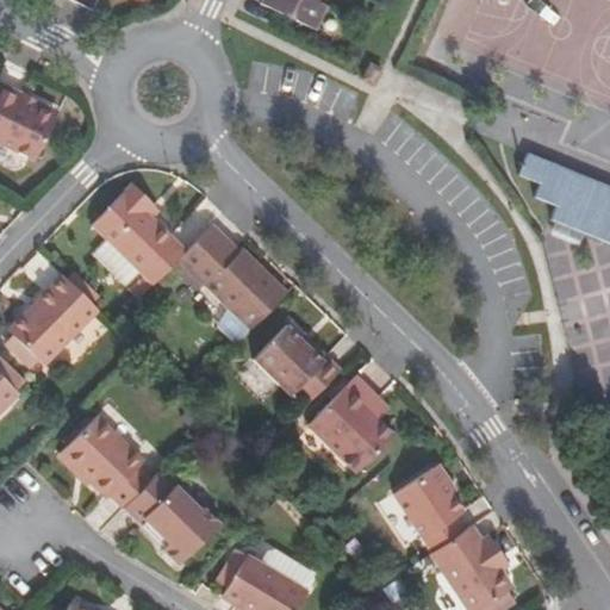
[(261,0),(260,2),(313,29),(324,7),(315,1),(315,0),(261,0)]
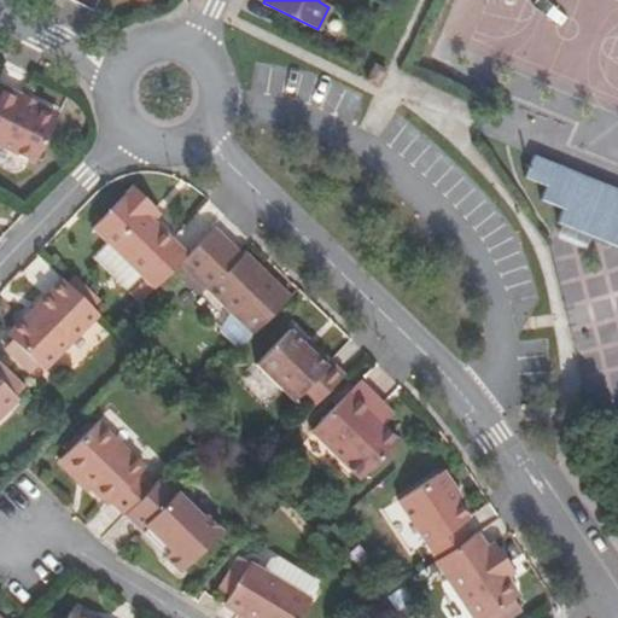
[(373,68),(366,82),(377,87),(384,73),(373,68)]
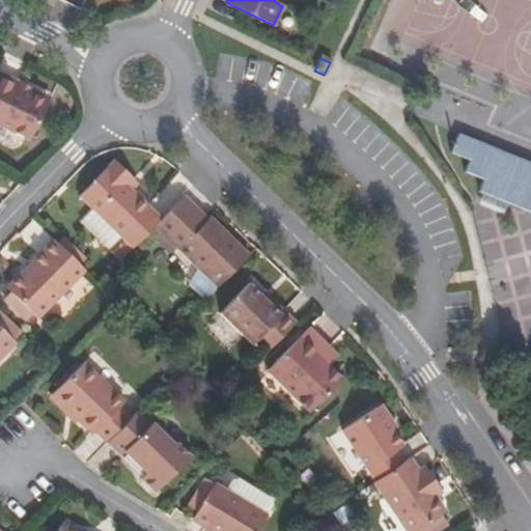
[(0,124),(30,140),(48,103),(18,88),(21,84),(0,73),(0,124)]
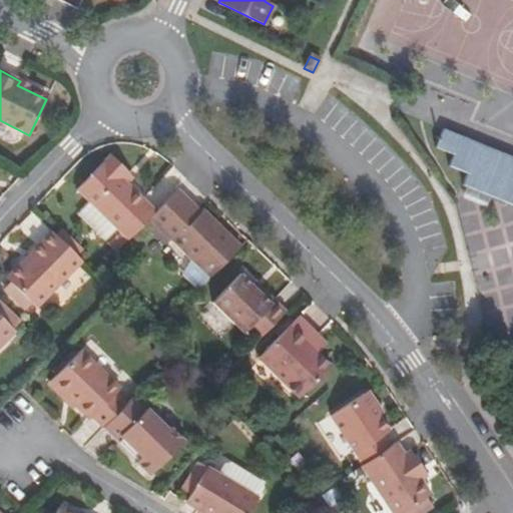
[(48,95),(20,81),(17,85),(46,99),(48,95)]
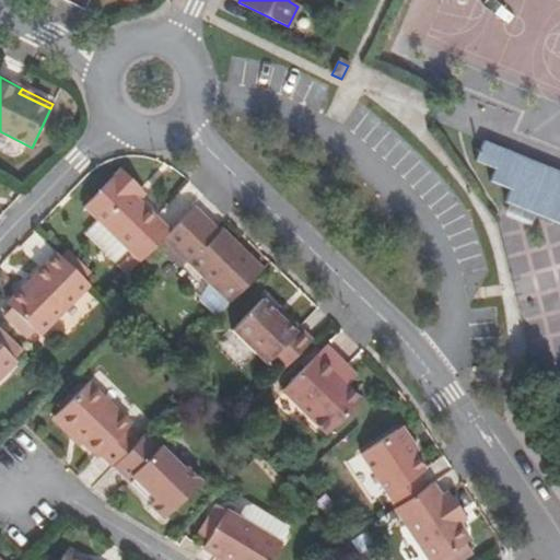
[(559,173),(482,141),(475,162),(493,170),(490,183),(509,190),(504,201),(559,224),(559,173)]
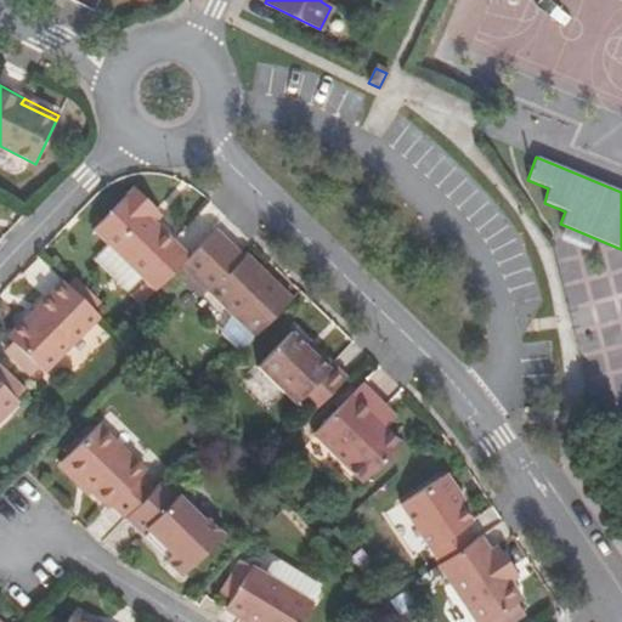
[(140,307),(154,292),(181,265),(190,256),(148,218),(157,211),(135,190),(92,232),(108,247),(146,283),(131,299),(140,307)]
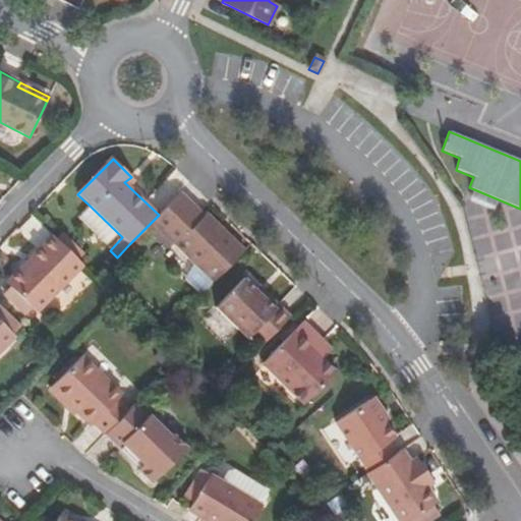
[(204,217),(180,193),(159,215),(152,222),(214,282),(243,251),(207,215),(204,217)]
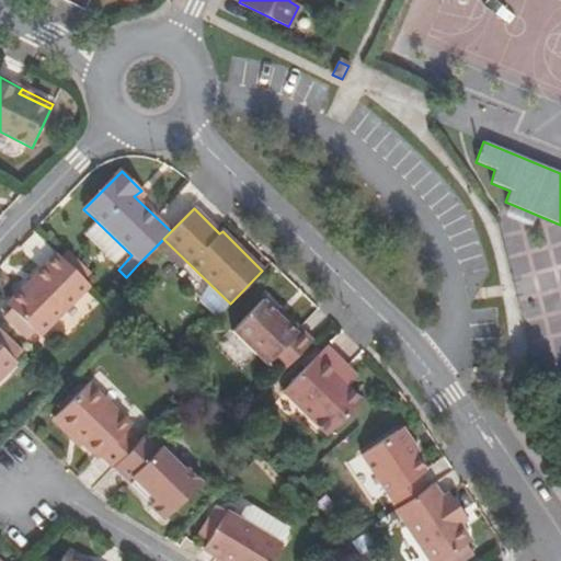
[(132,255),(98,222),(86,235),(118,270),(132,255)]
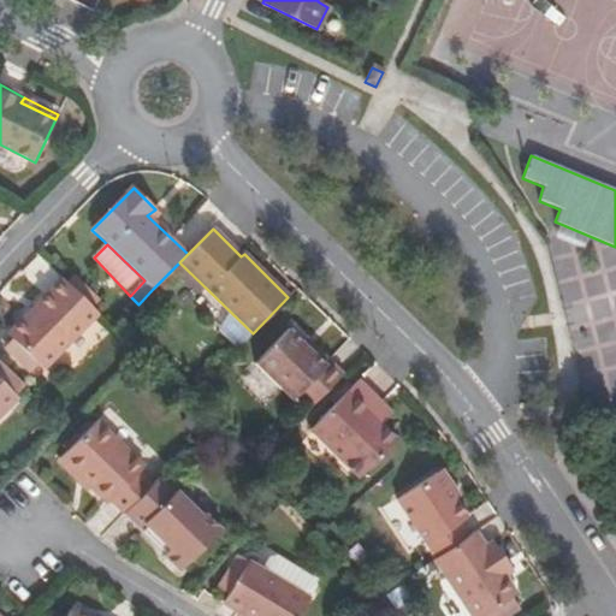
[(43,368),(98,313),(95,309),(63,279),(9,335),(12,338),(3,348),(29,373),(39,363),(43,368)]
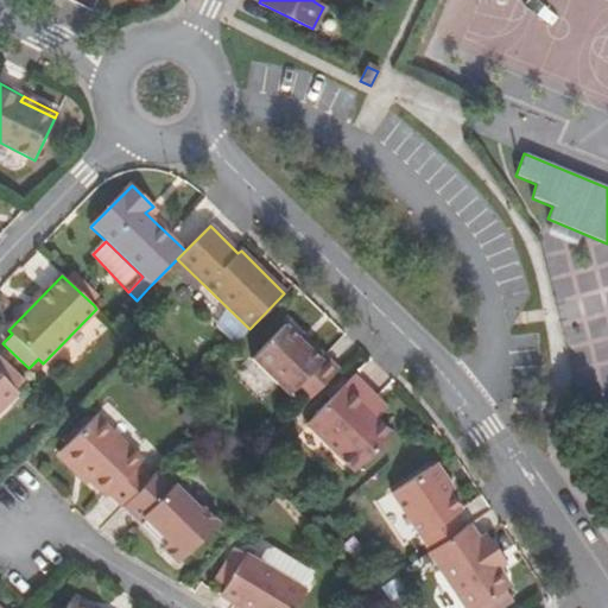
[(339,369),(312,346),(308,349),(299,342),(285,328),(253,360),(302,407),(339,369)]
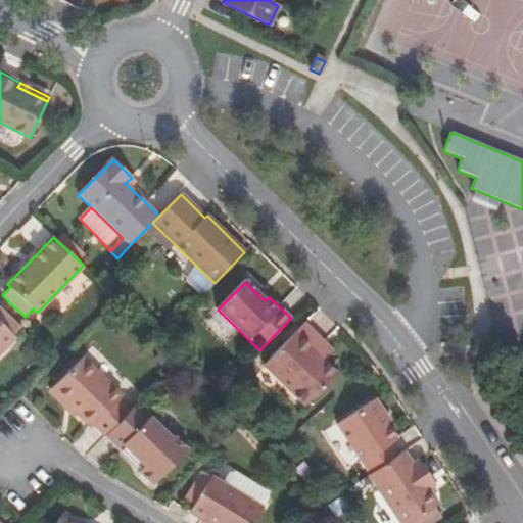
[(262,290),(257,294),(265,300),(269,297),(262,290)]
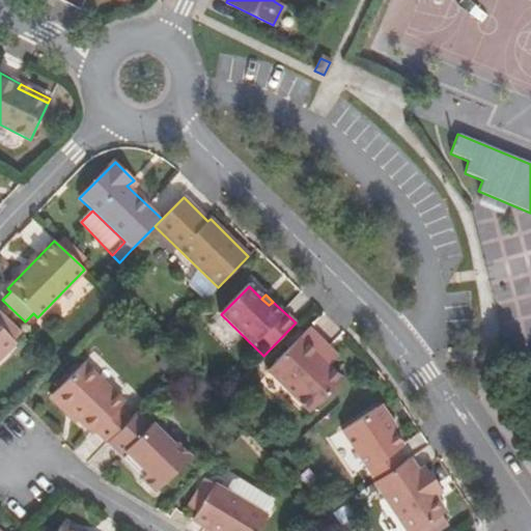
[(0,356),(12,343),(12,342),(22,332),(0,311),(0,356)]
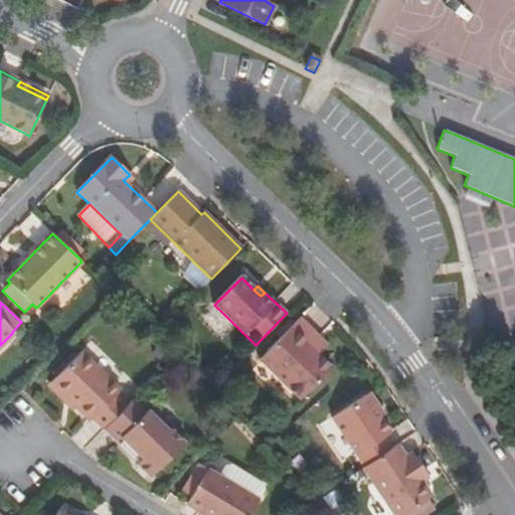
[(311,348),(318,339),(299,322),(261,361),(301,400),(332,369),(319,355),(311,348)]
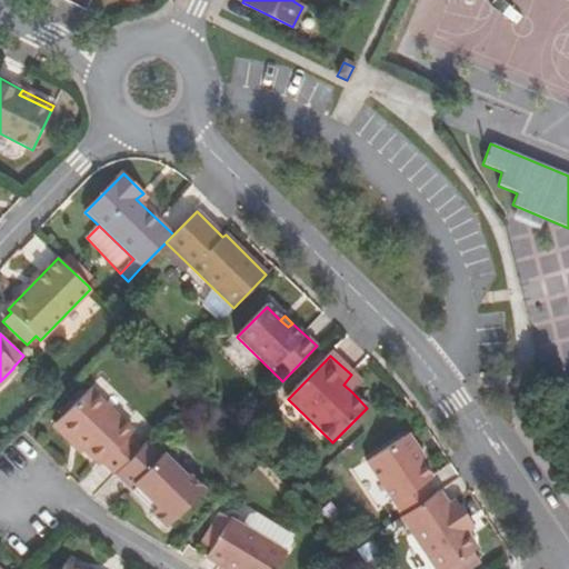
[(361,385),(351,375),(343,385),(352,392),(361,385)]
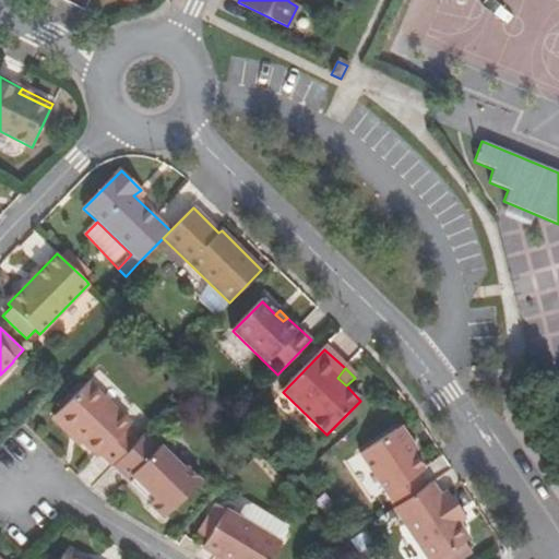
[(60,409),(84,385),(80,381),(55,404),(60,409)]
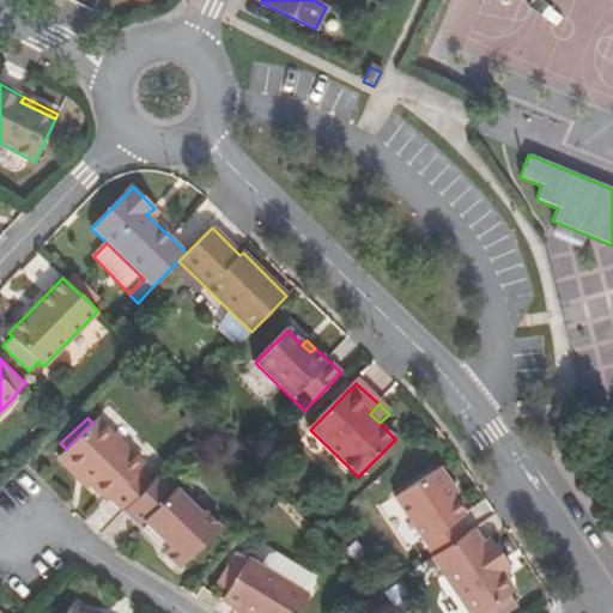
[(110,498),(123,510),(151,483),(138,471),(144,465),(96,419),(92,423),(66,449),(64,453),(92,480),(90,484),(108,501),(110,498)]
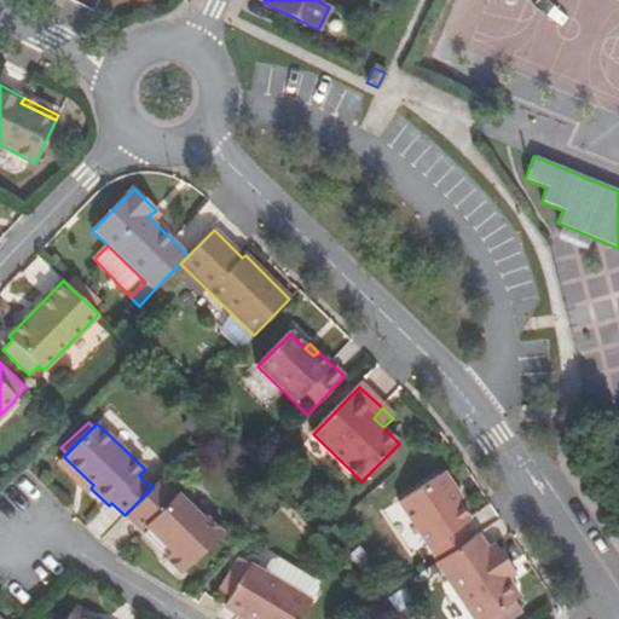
[(64,457),(57,464),(86,492),(91,489),(93,485),(64,457)]
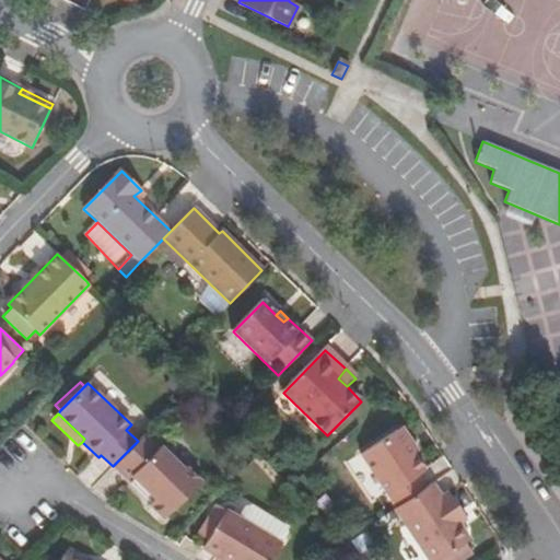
[(364,454),(398,505),(427,487),(419,476),(428,468),(419,454),(421,453),(405,429),(364,454)]
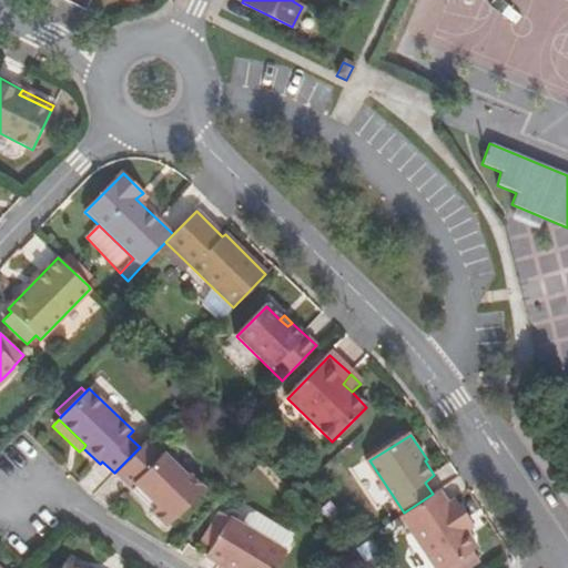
[(186,475),(150,437),(140,447),(114,473),(133,490),(138,487),(159,507),(153,511),(152,513),(165,526),(204,487),(191,473),(186,475)]
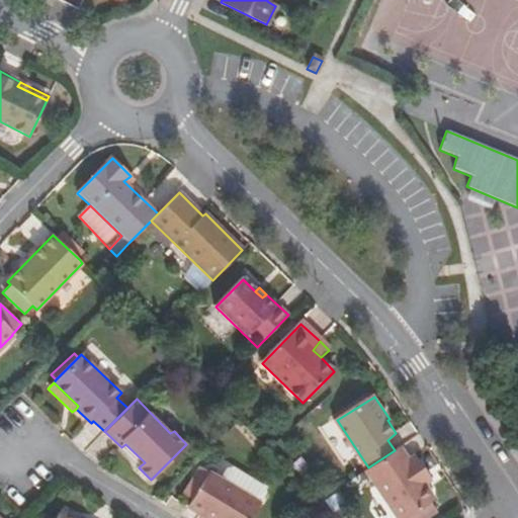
[(121,447),(140,466),(145,462),(125,444),(121,447)]
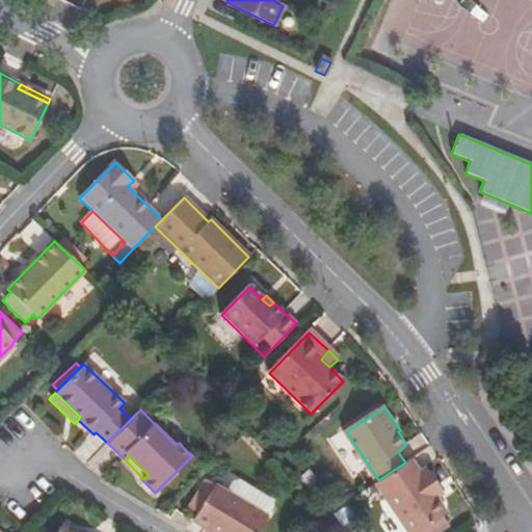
[(375,482),(407,531),(460,531),(432,491),(440,486),(427,469),(420,473),(409,459),(405,462),(378,480),(375,482)]
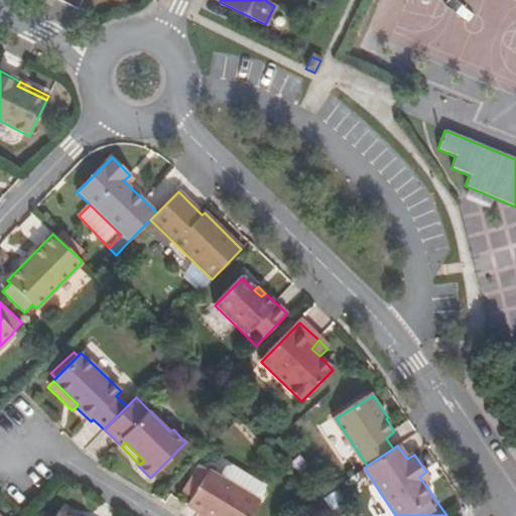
[(198,464),(191,475),(203,481),(209,471),(198,464)]
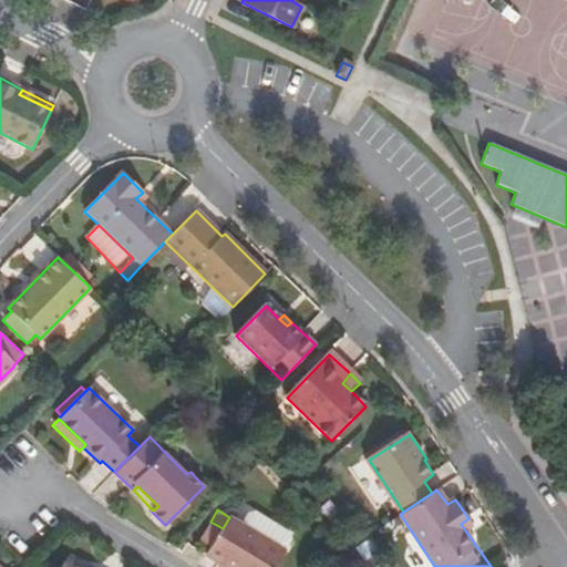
[(274,566),(285,549),(229,517),(223,528),(210,522),(198,539),(209,547),(206,553),(223,563),(230,566),(274,566)]
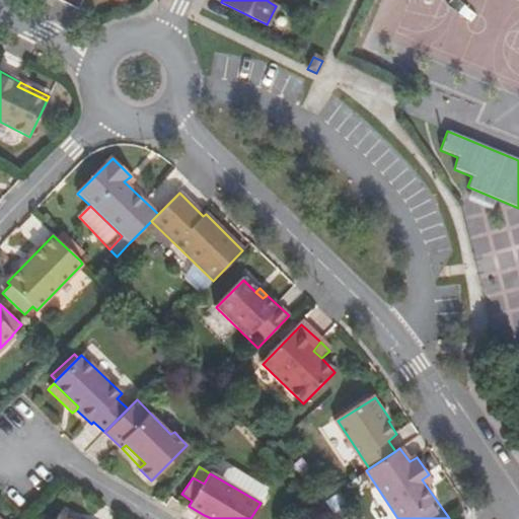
All buildings are outlined.
